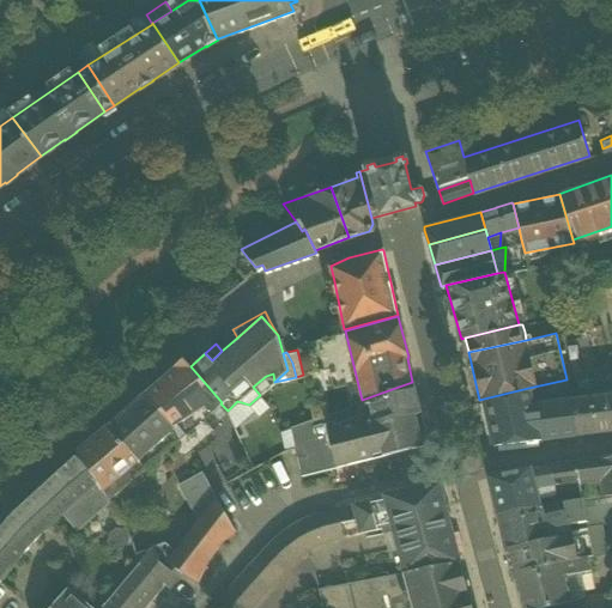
[(179,436),(181,438),(220,403),(222,402),(191,366),(185,359),(183,359),(183,358),(177,363),(144,394),(171,424),(174,426),(177,435),(179,436)]
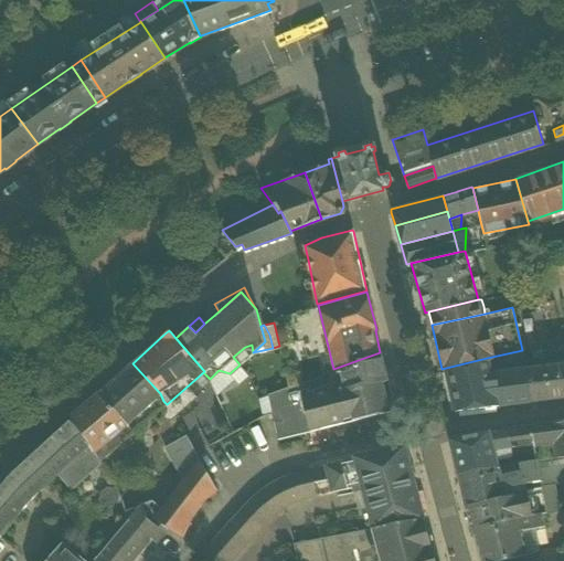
[(330,370),(333,369),(325,332),(319,335),(322,348),(328,371),(330,370)]
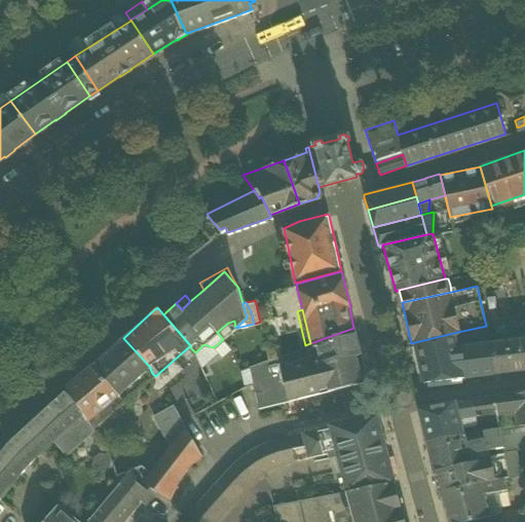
[(217,332),(223,339),(235,328),(234,321),(228,323),(217,332)]
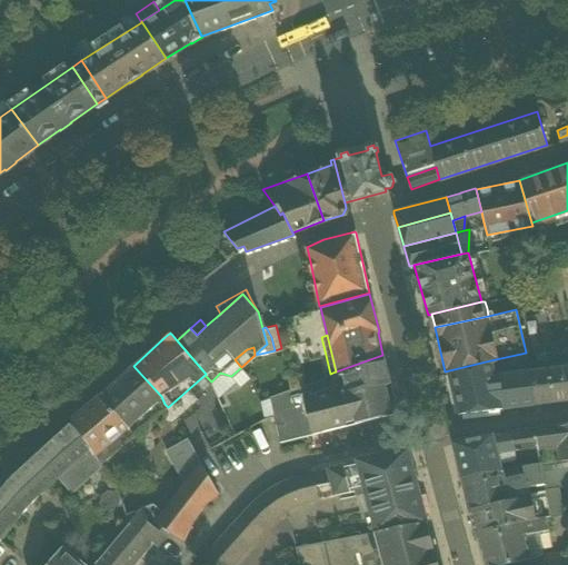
[(382,355),(336,372),(337,374),(342,372),(345,383),(336,385),(304,397),(312,433),(394,413),(391,405),(396,404),(382,355)]
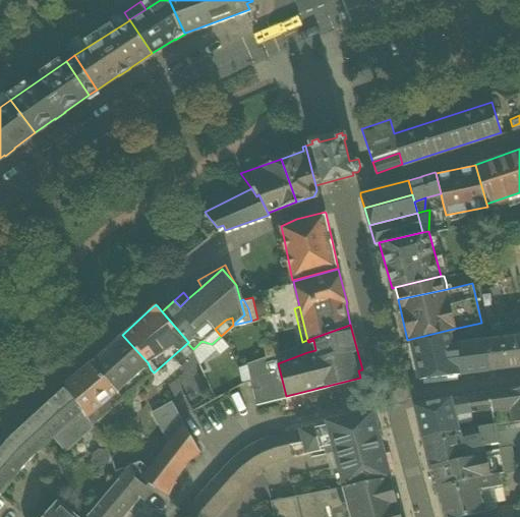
[(276,331),(280,349),(297,344),(293,327),(276,331)]
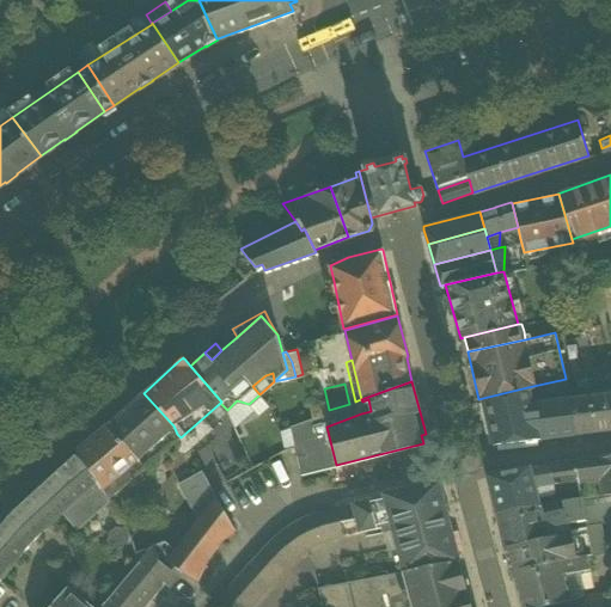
[(531,403),(527,387),(483,398),(494,443),(538,437),(574,433),(569,398),(531,403)]
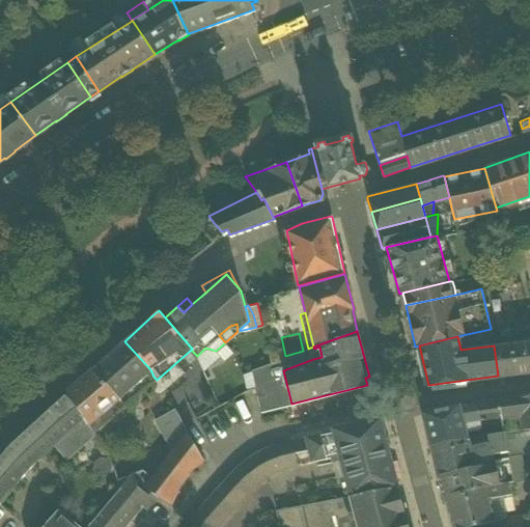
[(124,341),(92,369),(118,397),(150,369),(148,367),(124,341)]
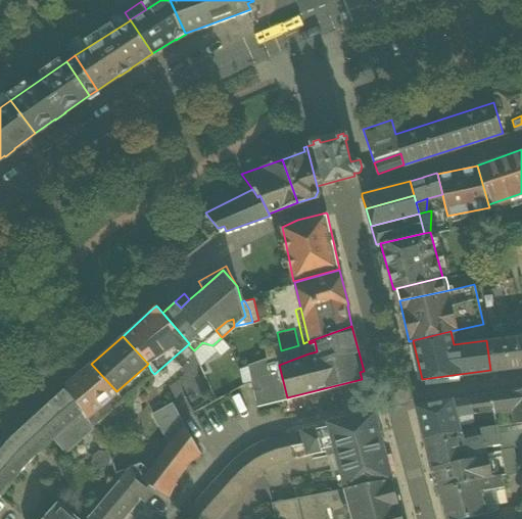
[(490,370),(521,366),(521,356),(520,336),(486,340),(490,370)]
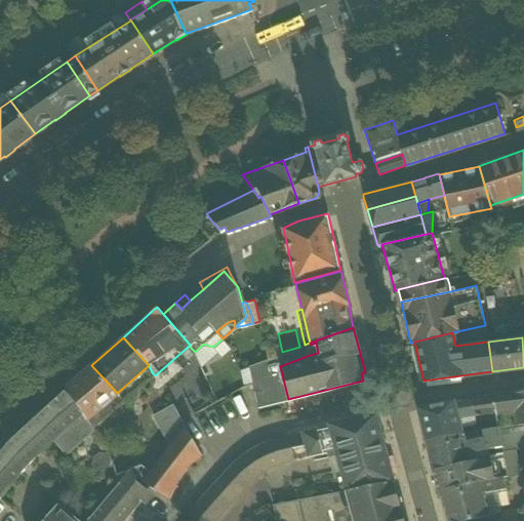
[(257,406),(288,399),(280,366),(310,355),(307,344),(305,345),(299,347),(282,352),(268,358),(248,364),(257,406)]
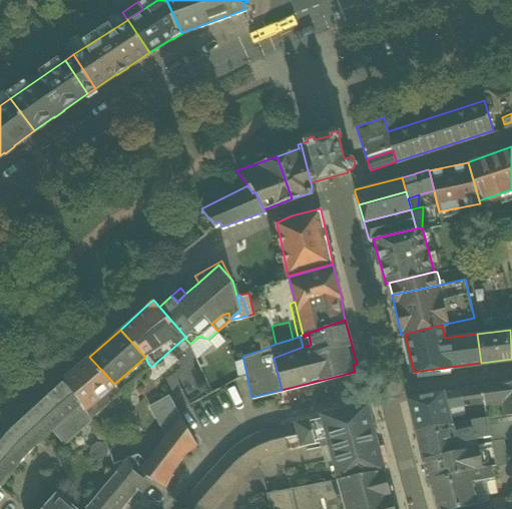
[(85,408),(114,384),(89,357),(64,379),(80,400),(80,403),(84,409),(85,408)]
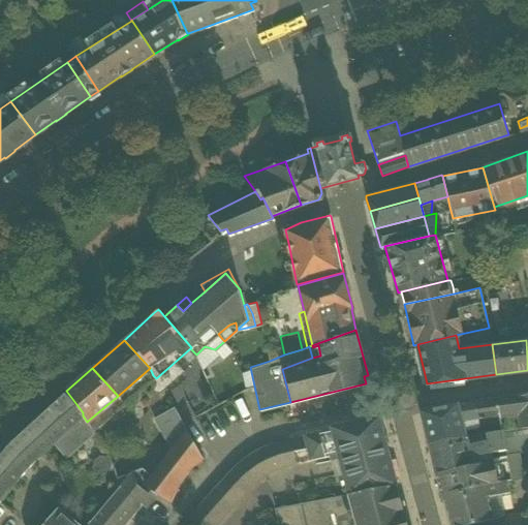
[(52,404),(84,442),(94,433),(95,432),(92,428),(88,421),(87,422),(83,415),(83,412),(66,391),(52,404)]
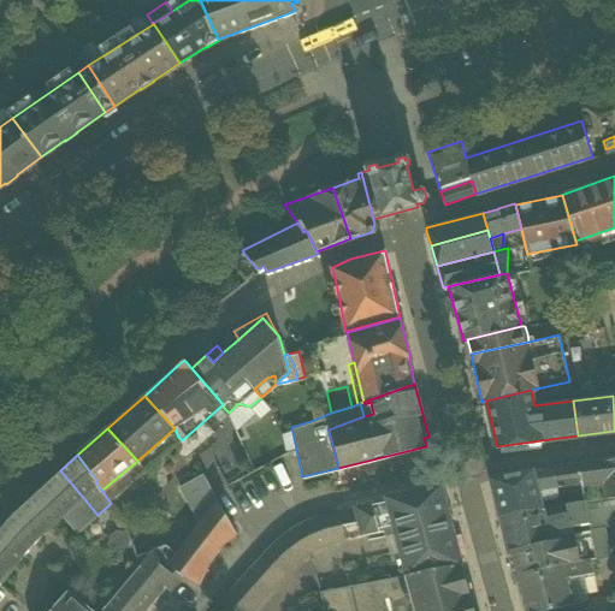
[(614,457),(601,460),(604,480),(607,496),(614,494),(614,457)]
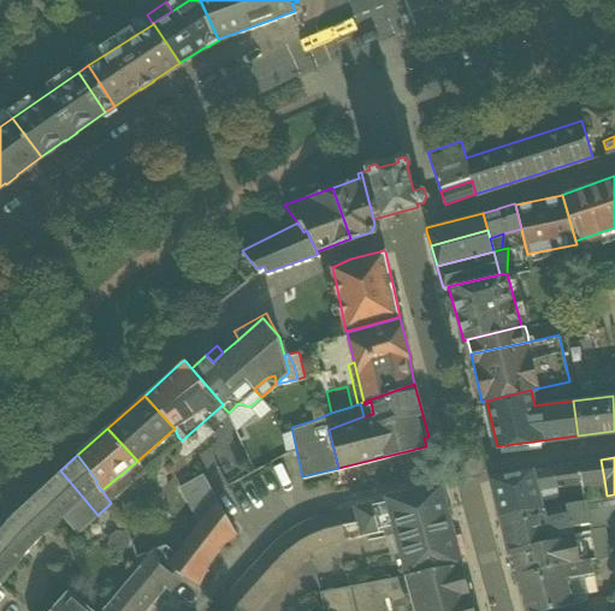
[(581,484),(604,480),(601,460),(578,463),(581,484)]
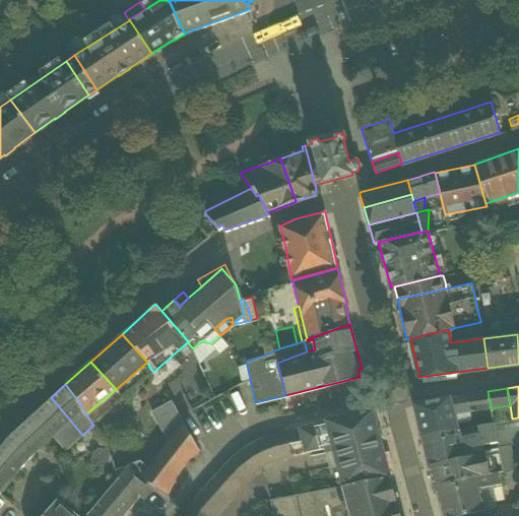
[(475,409),(475,413),(491,411),(491,408),(488,391),(466,394),(469,409),(475,409)]
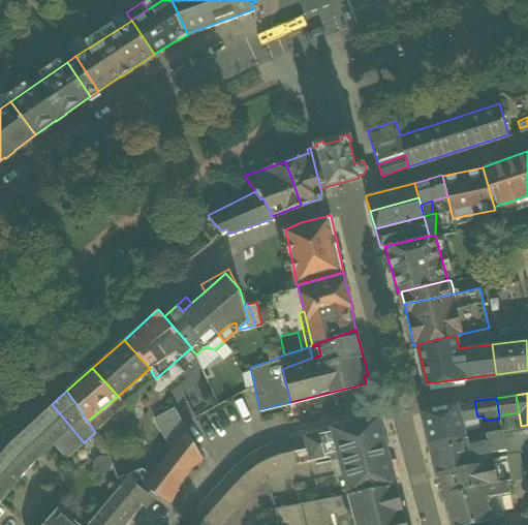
[(421,410),(429,443),(465,436),(464,429),(478,427),(477,417),(474,401),(457,404),(457,403),(421,410)]
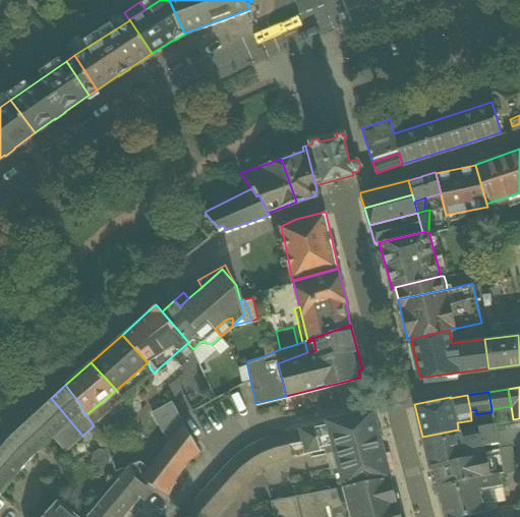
[(0,492),(31,456),(53,436),(65,450),(81,436),(82,436),(51,398),(8,437),(0,446),(0,492)]
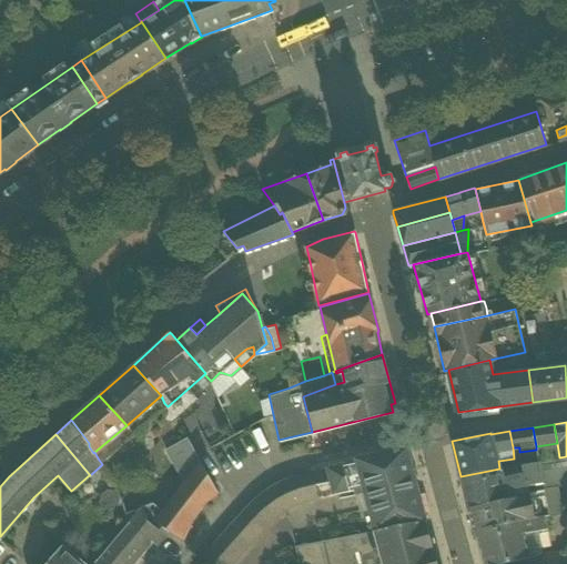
[(161,535),(166,529),(178,537),(181,539),(191,520),(203,502),(218,490),(201,461),(195,453),(186,435),(164,447),(184,483),(163,510),(152,501),(125,511),(124,511),(128,522),(129,521),(150,539),(152,541),(155,543),(161,535)]
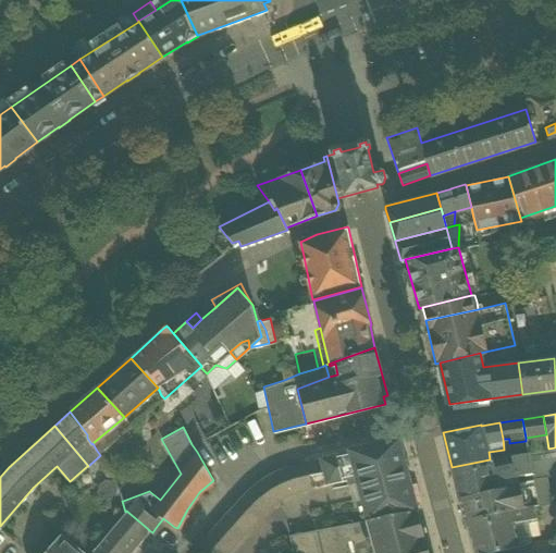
[(349,450),(349,451),(356,477),(357,481),(368,519),(417,510),(397,440),(349,450)]
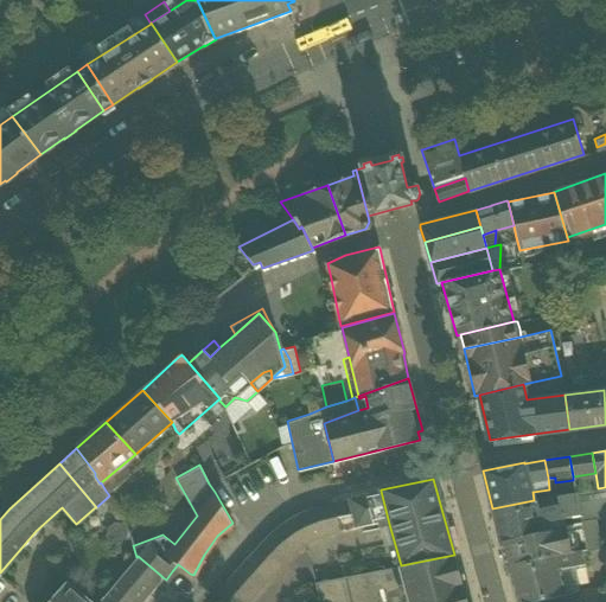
[(356,525),(377,520),(388,519),(381,491),(349,498),(349,499),(356,525)]
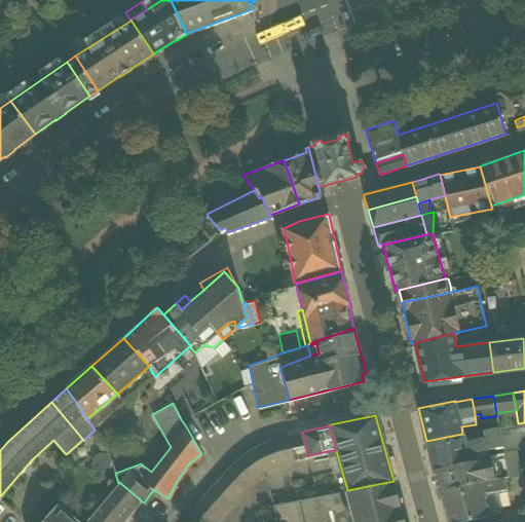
[(482,430),(483,436),(484,436),(499,433),(498,427),(482,430)]
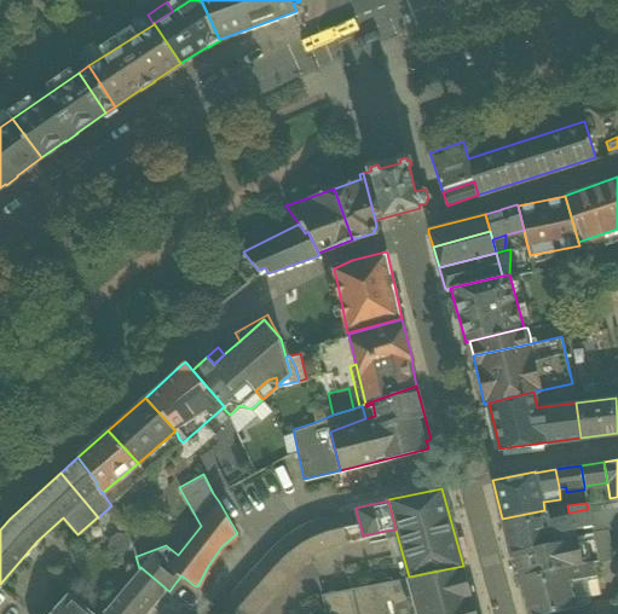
[(363,536),(356,509),(340,511),(347,540),(363,537),(363,536)]
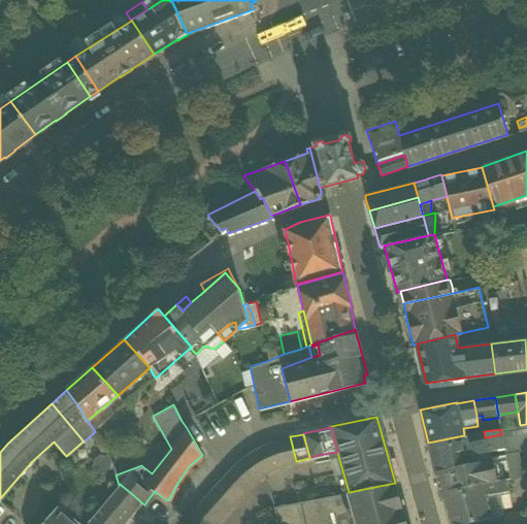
[(466,441),(464,435),(428,443),(435,471),(492,459),(491,457),(490,450),(503,448),(503,444),(501,434),(486,437),(485,437),(466,441)]
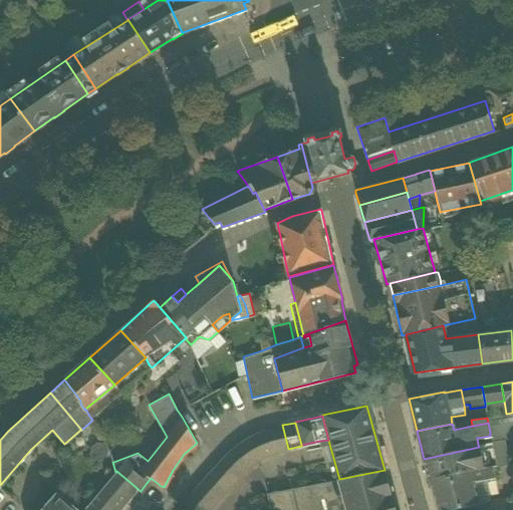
[(276,452),(288,449),(282,425),(270,428),(257,433),(245,439),(243,440),(256,461),(257,460),(266,455),(276,452)]
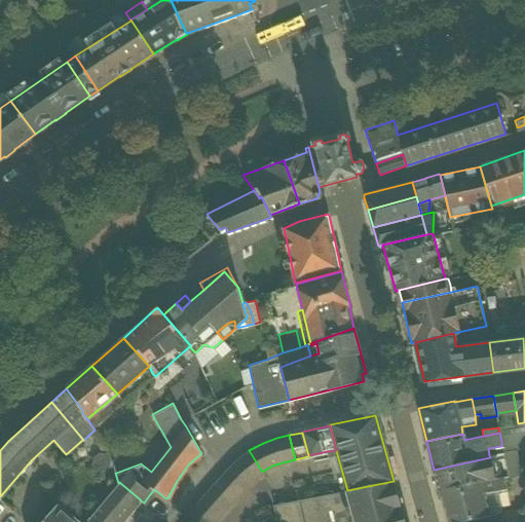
[(502,452),(508,476),(509,475),(518,473),(514,449),(502,450),(502,451),(502,452)]
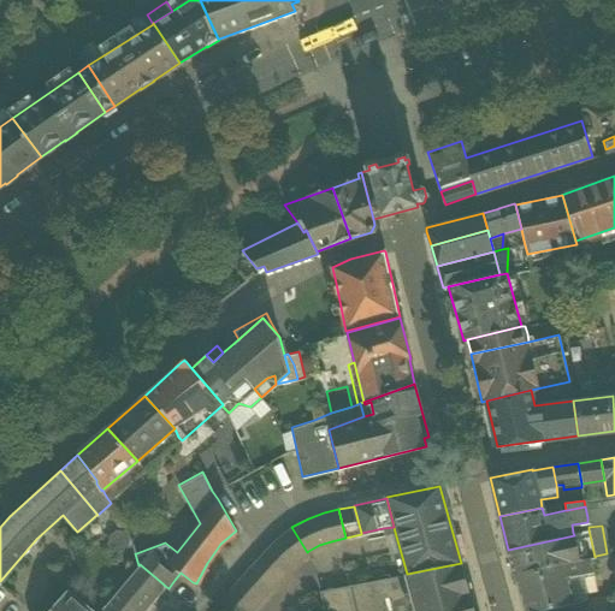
[(267,547),(218,600),(228,610),(247,610),(260,597),(272,583),(282,573),(287,568),(294,561),(300,557),(306,552),(307,552),(291,527),(279,535),(267,547)]
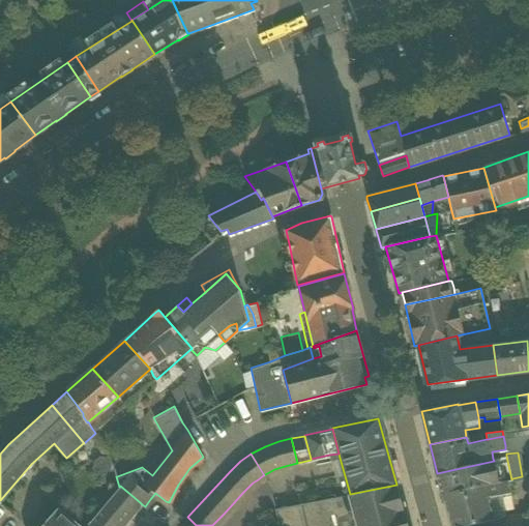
[(506,456),(493,459),(494,461),(498,481),(507,479),(511,479),(506,456)]
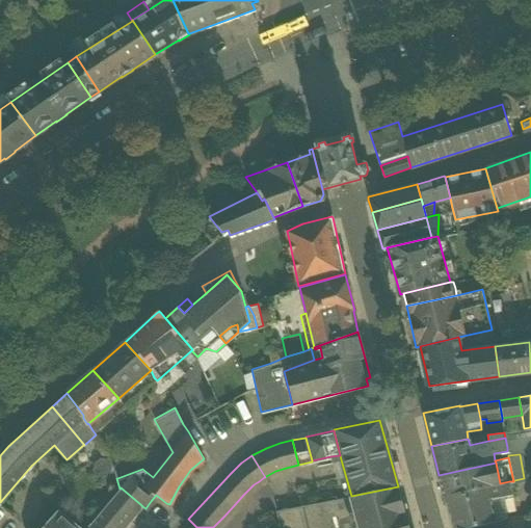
[(500,483),(496,463),(439,475),(445,497),(500,483)]
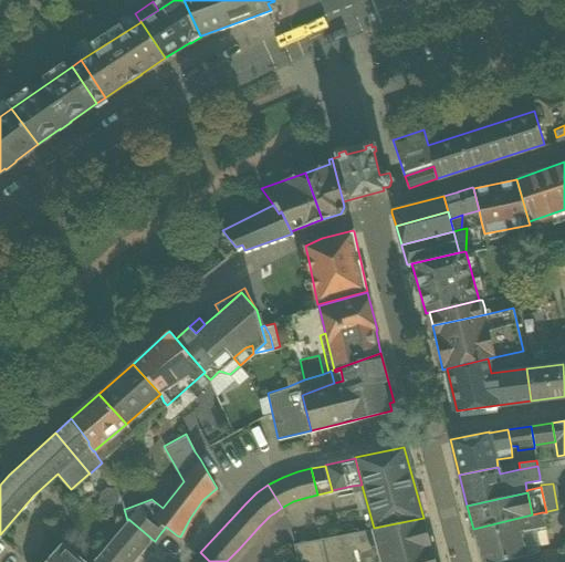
[(473,529),(483,561),(497,561),(537,552),(540,549),(535,528),(545,526),(542,512),(532,514),(473,529)]
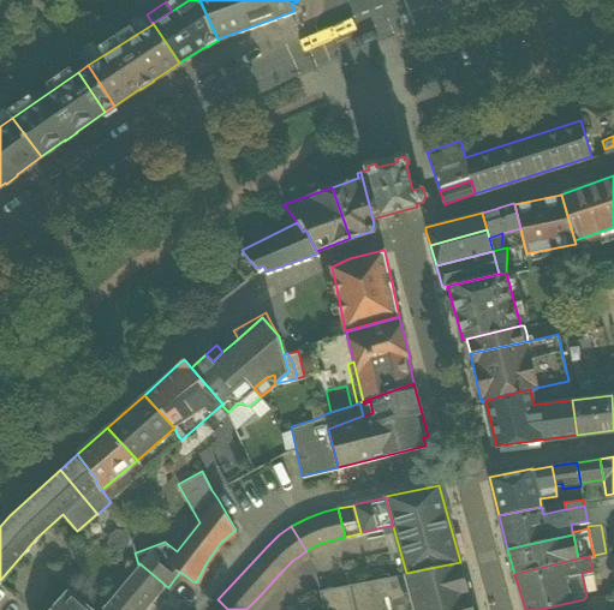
[(474,609),(470,597),(460,562),(406,573),(405,573),(415,609),(474,609)]
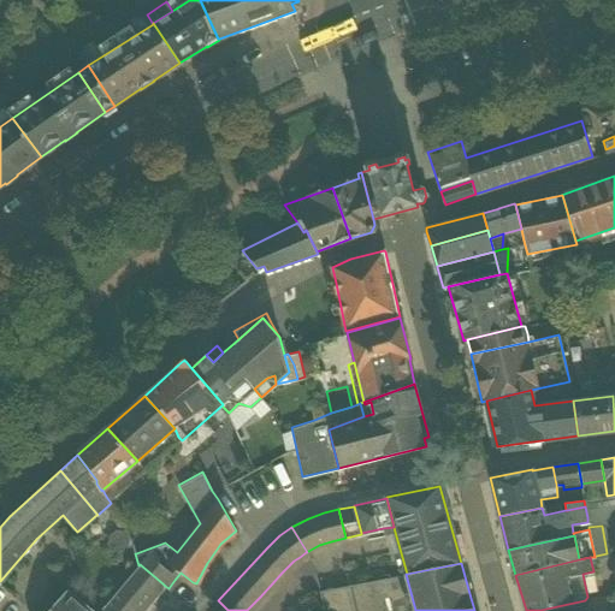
[(130,575),(157,597),(160,591),(165,586),(163,583),(140,564),(139,565),(130,575)]
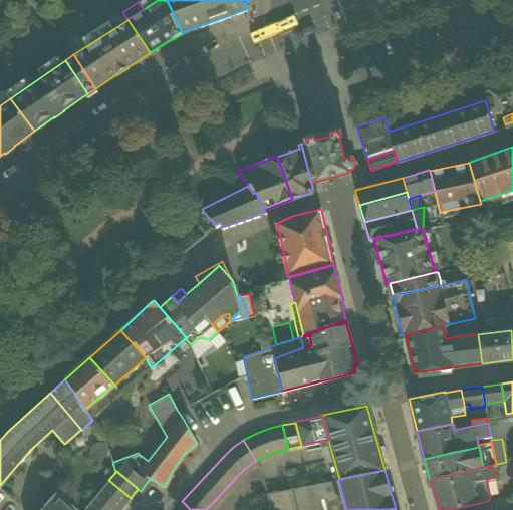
[(346,509),(338,479),(266,493),(270,509),(346,509)]
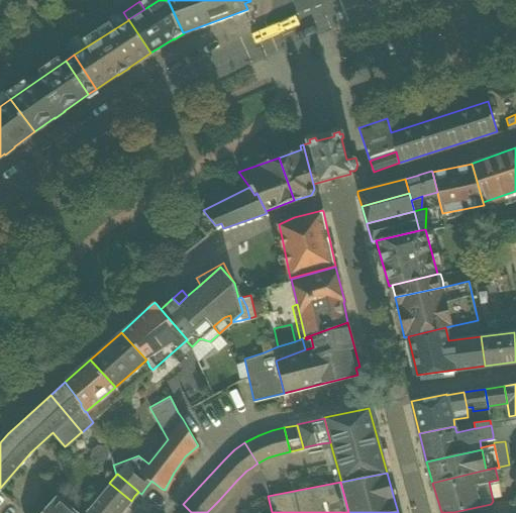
[(40,512),(120,512),(131,501),(109,483),(84,512),(79,512),(57,494),(40,512)]
